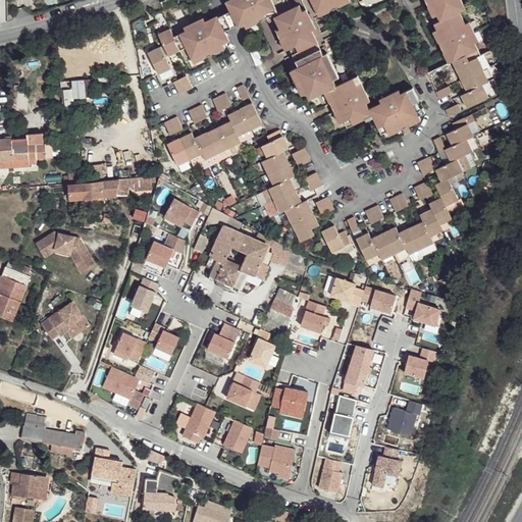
[(228,4),(241,31),(248,28),(249,32),(268,22),(274,18),(280,15),(277,10),(272,0),(237,0),(235,2),(228,4)]
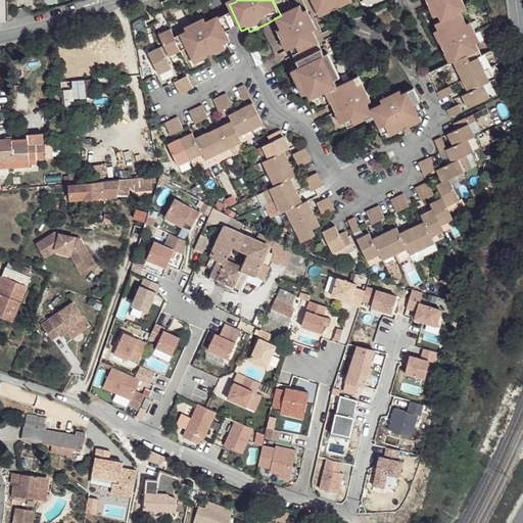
[(273,0),(278,10),(284,7),(280,0),(273,0)]
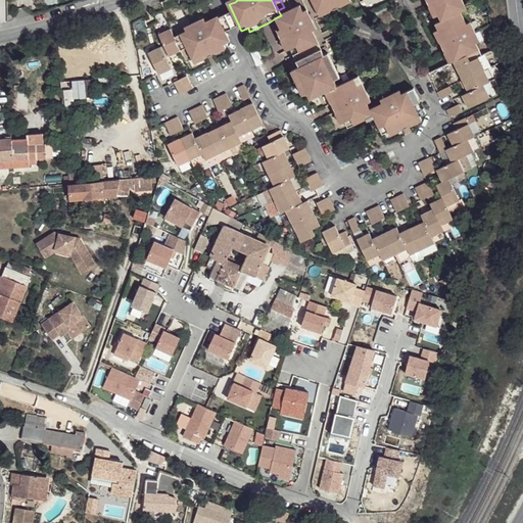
[(303,0),(312,15),(319,12),(322,18),(327,15),(353,2),(351,0),(303,0)]
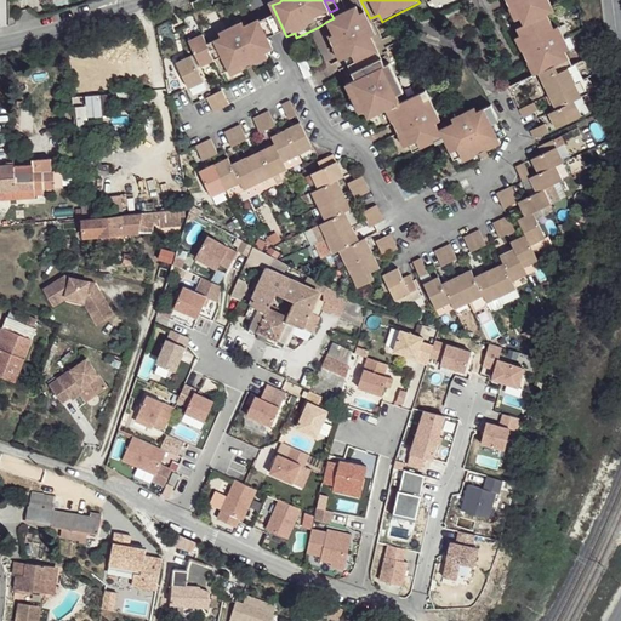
[(505,0),(517,23),(524,20),(528,26),(551,16),(556,12),(558,11),(552,0),(505,0)]
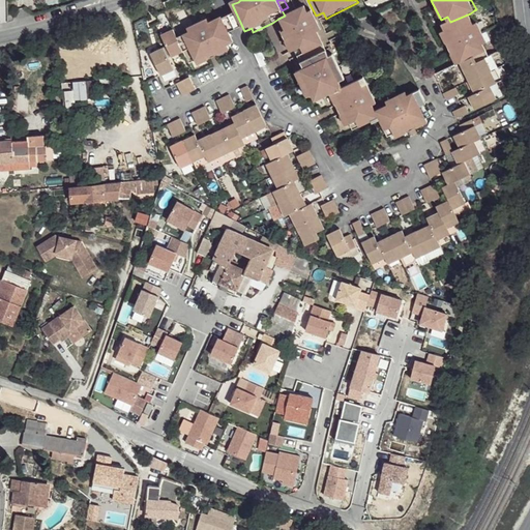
[(471,0),(476,9),(480,7),(475,0),(471,0)]
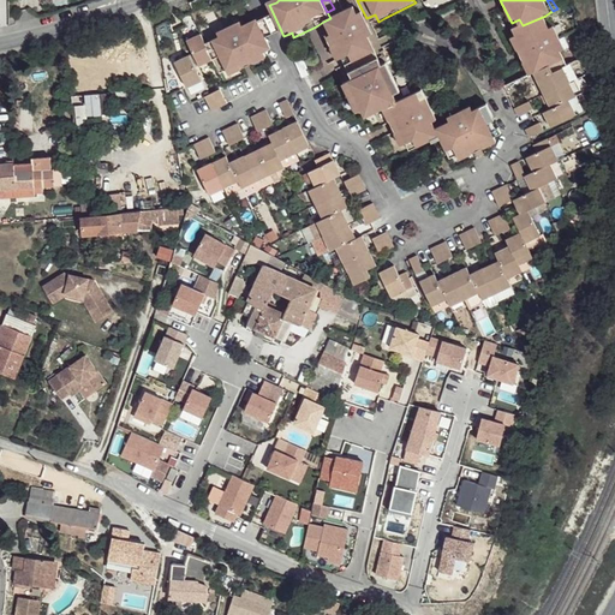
[(329,48),(335,61),(342,59),(346,66),(375,51),(369,39),(374,35),(366,21),(359,24),(352,7),(344,11),(342,5),(334,9),(327,12),(330,18),(323,22),(326,29),(318,33),(327,49),(329,48)]
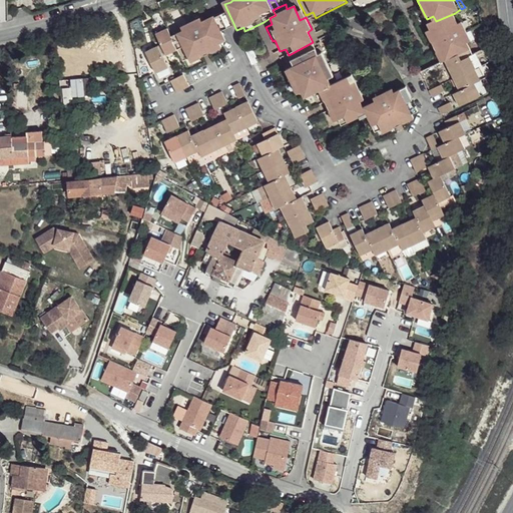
[(455,13),(461,23),(465,22),(459,10),(455,13)]
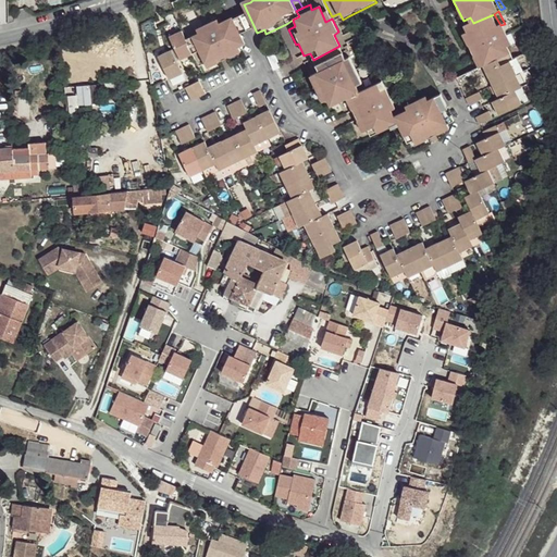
[(332,16),(335,23),(343,20),(339,13),(332,16)]
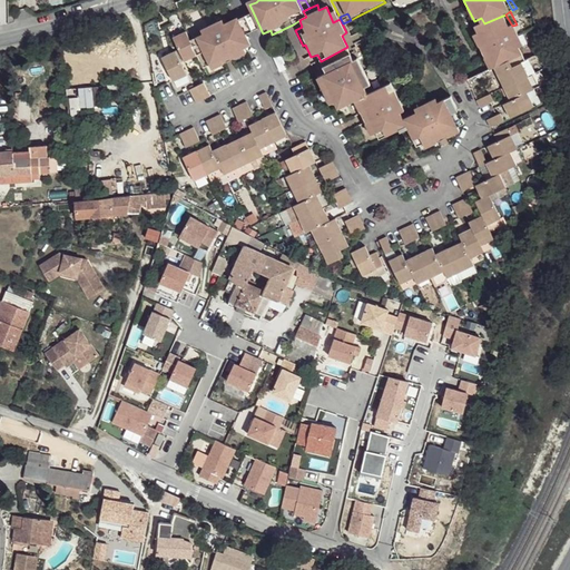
[(471,31),(490,70),(498,67),(509,61),(512,67),(523,62),(528,60),(523,48),(527,46),(517,25),(512,26),(505,15),(484,23),(478,28),(471,31)]
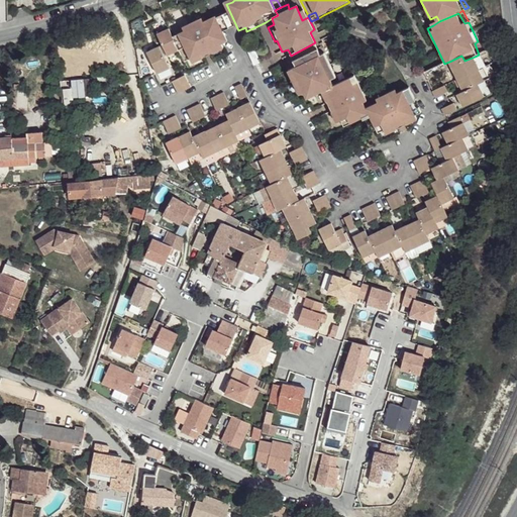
[(215,14),(203,20),(202,17),(183,26),(184,29),(173,34),(179,47),(185,60),(191,57),(194,63),(224,47),(222,44),(228,41),(215,14)]
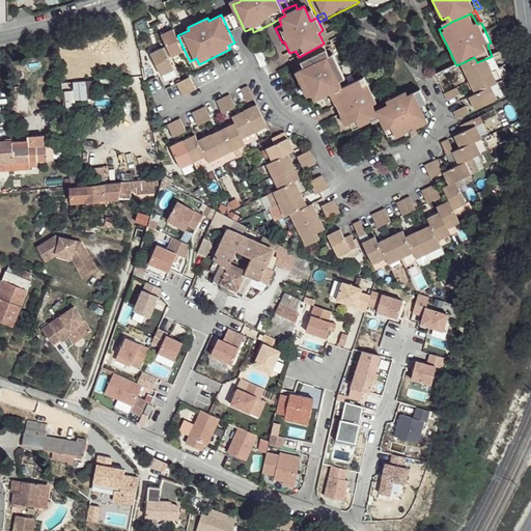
[(442,20),(445,26),(451,22),(448,17),(442,20)]
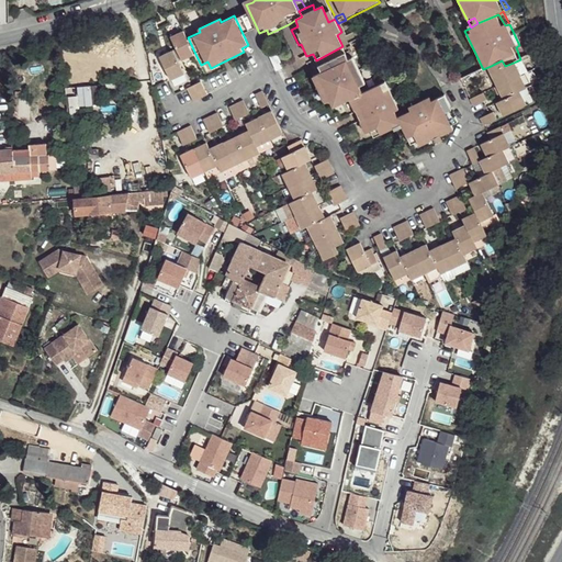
[(172,38),(181,58),(194,52),(188,37),(184,31),(172,38)]
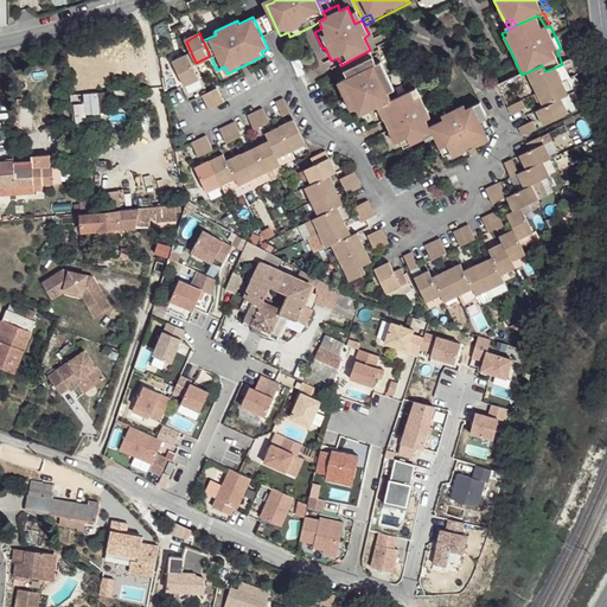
[(557,51),(562,64),(567,62),(561,49),(557,51)]
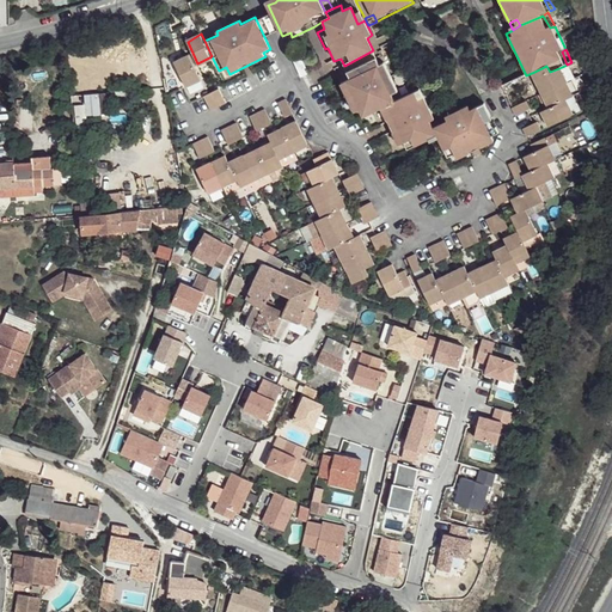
[(375,57),(379,65),(386,61),(384,54),(375,57)]
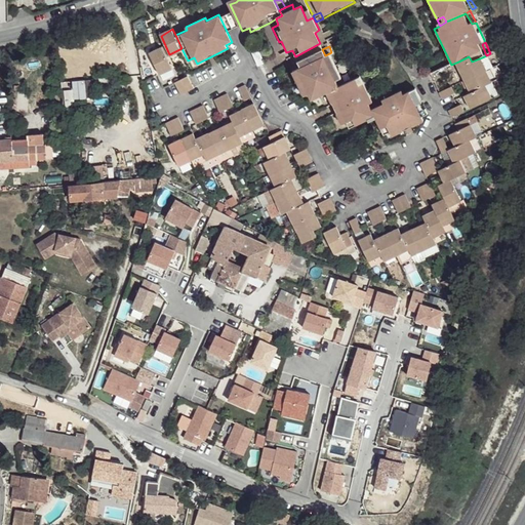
[(150,53),(160,74),(172,68),(163,47),(150,53)]
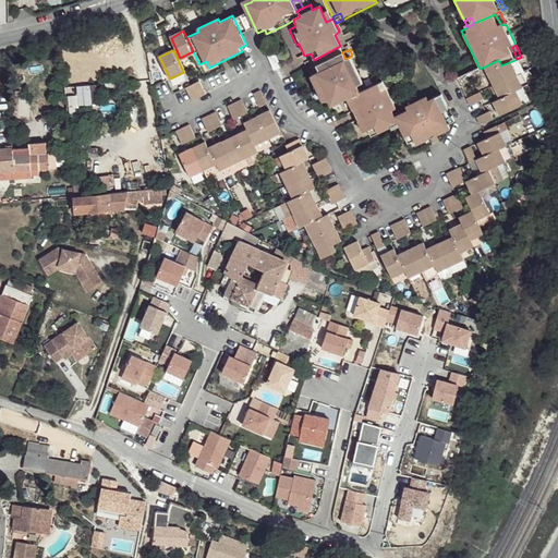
[(313,75),(326,102),(334,98),(337,105),(349,99),(362,92),(360,87),(366,84),(352,56),(346,59),(342,52),(316,65),(319,72),(313,75)]
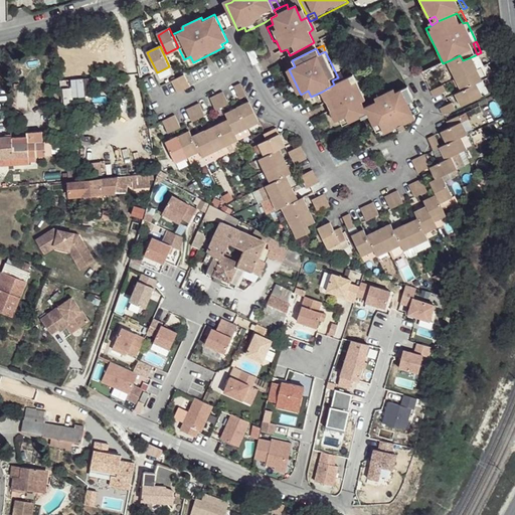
[(450,60),(459,78),(479,68),(473,56),(463,60),(460,55),(450,60)]
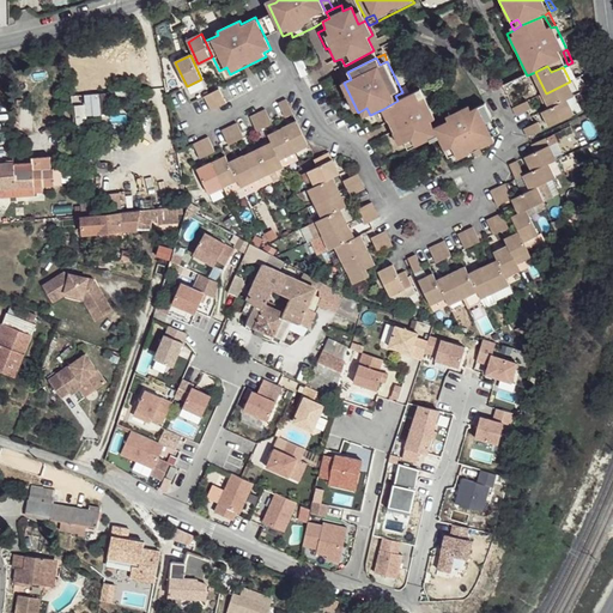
[(340,77),(344,83),(351,79),(347,72),(340,77)]
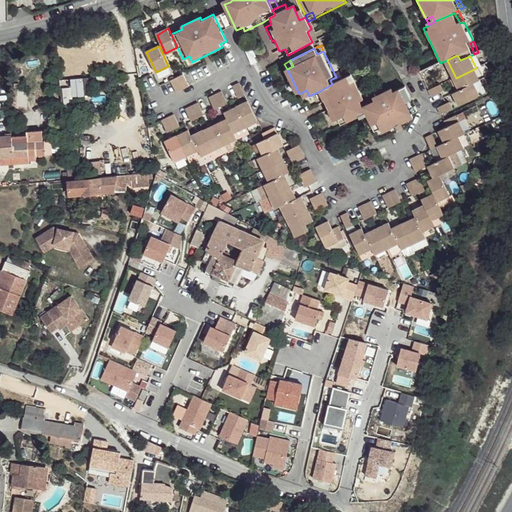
[(456,78),(461,90),(475,84),(481,80),(476,68),(456,78)]
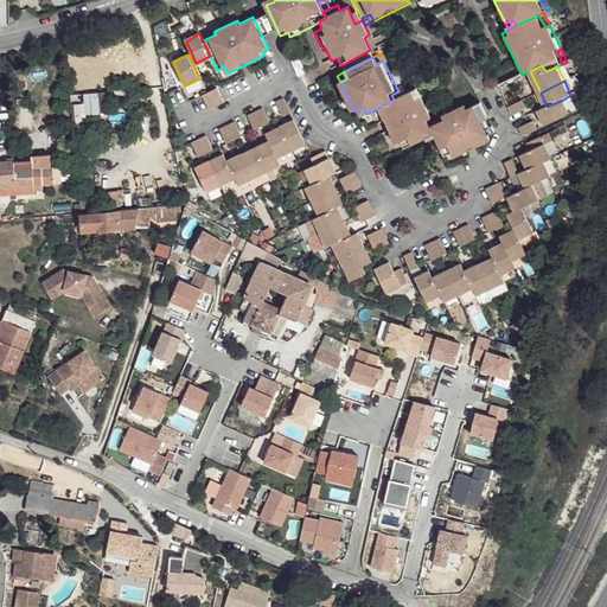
[(217,87),(210,90),(217,107),(225,103),(217,87)]
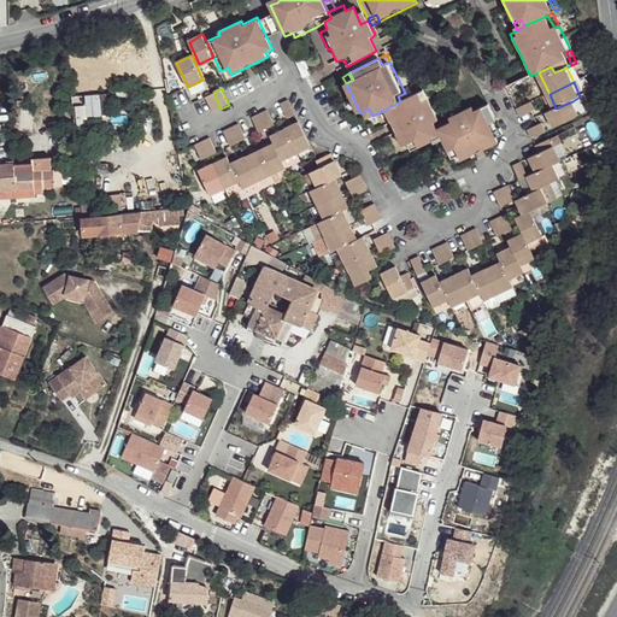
[(206,99),(213,112),(221,109),(213,92),(206,95),(206,99)]
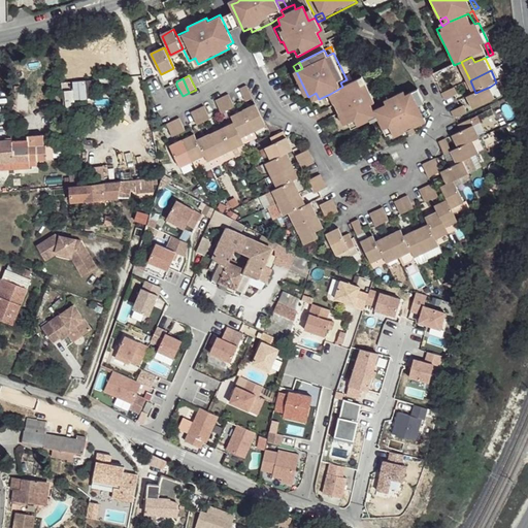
[(330,94),(345,125),(353,121),(356,127),(367,122),(370,128),(384,122),(378,111),(374,103),(364,84),(361,78),(349,84),(342,87),(330,94)]
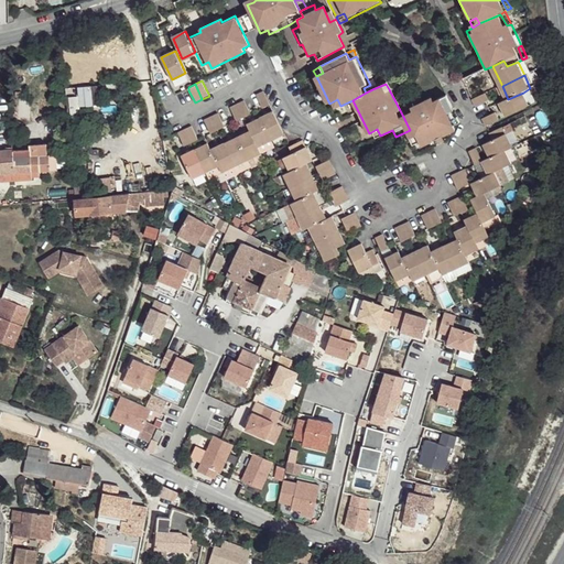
[(99,107),(98,86),(77,88),(78,97),(68,98),(69,118),(80,118),(79,108),(99,107)]
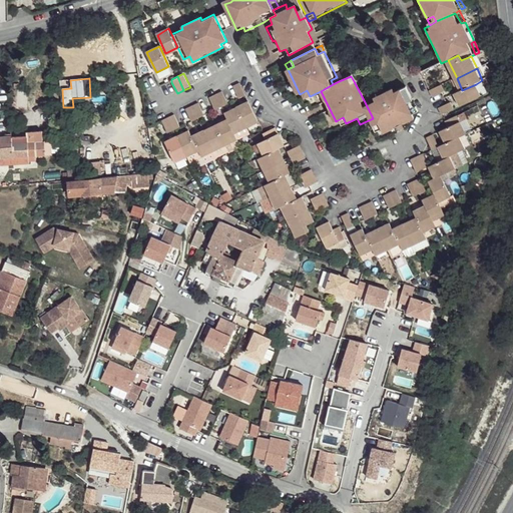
[(358,80),(354,81),(364,100),(367,98),(358,80)]
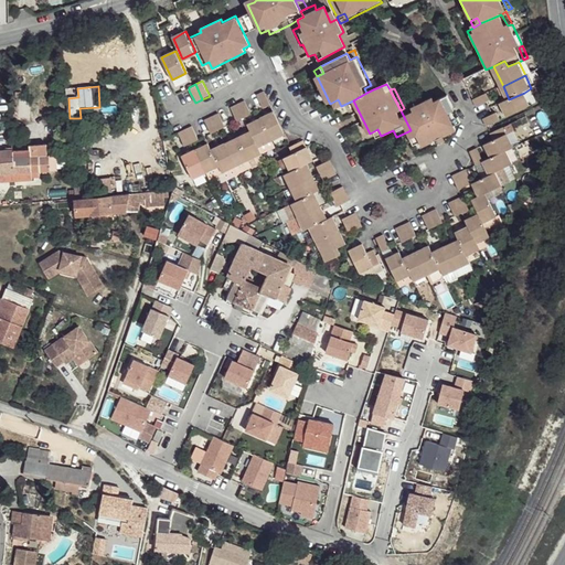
[(257,95),(264,109),(272,106),(264,92),(257,95)]
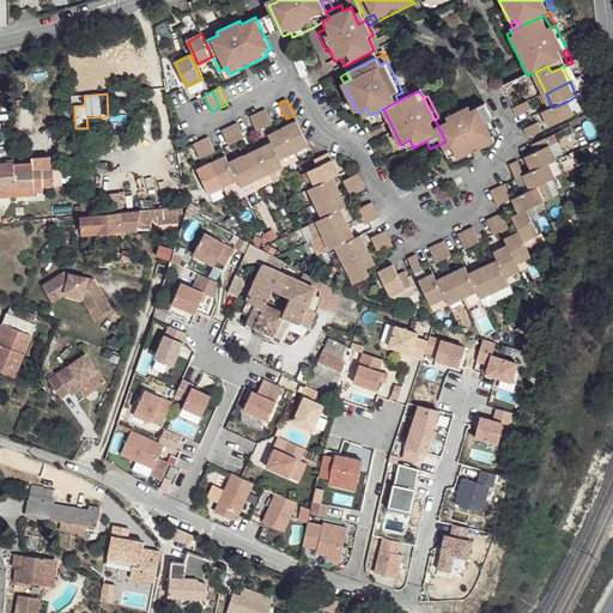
[(515,108),(519,115),(533,107),(530,101),(515,108)]
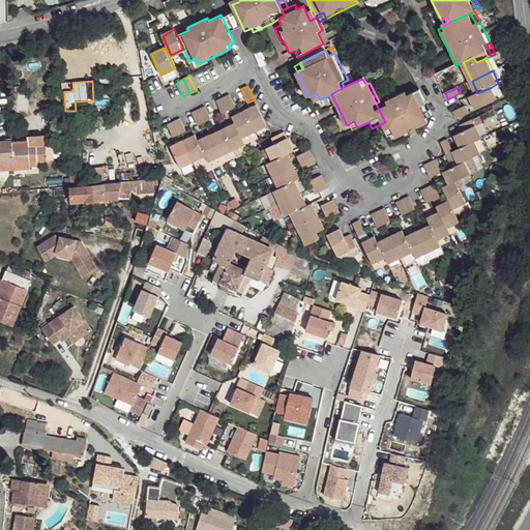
[(472,96),(477,109),(497,98),(492,87),(477,93),(472,96)]
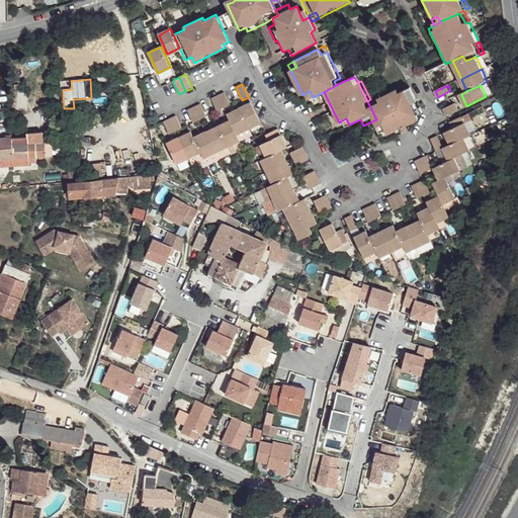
[(376,119),(383,134),(390,131),(392,137),(423,120),(415,104),(419,102),(413,88),(403,94),(402,89),(381,99),(382,103),(371,109),(376,119)]
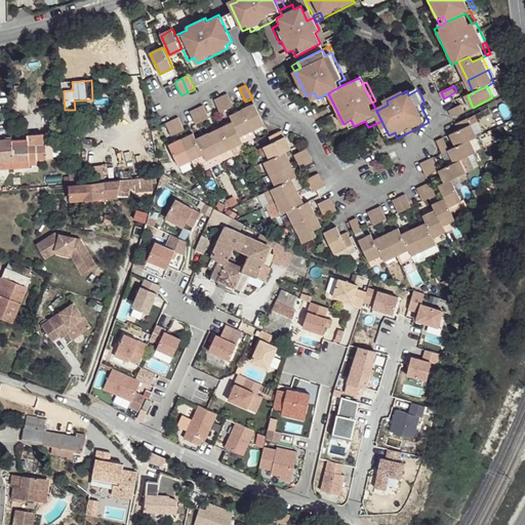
[(307,96),(310,103),(317,98),(314,92),(307,96)]
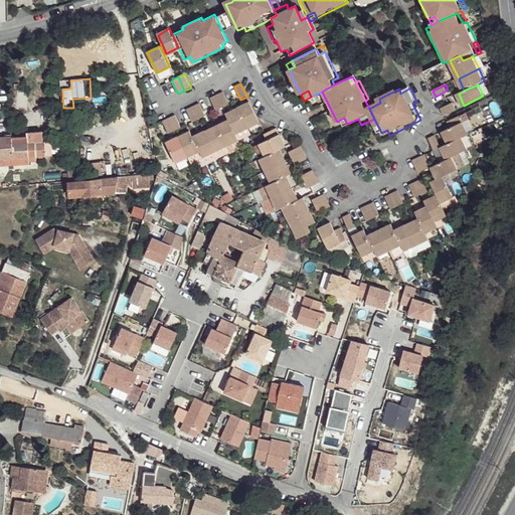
[(217,95),(223,108),(228,106),(223,92),(217,95)]
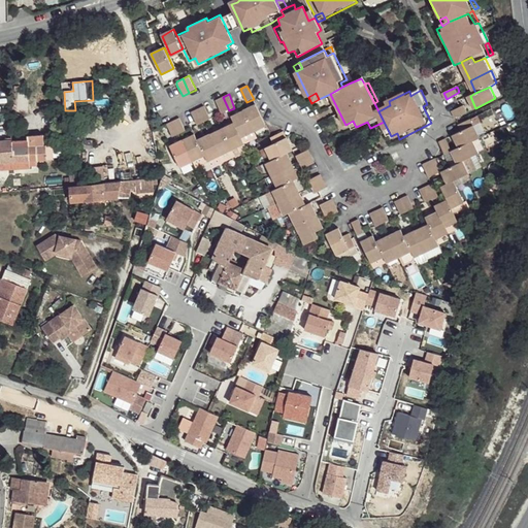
[(217,100),(222,113),(229,110),(223,97),(217,100)]
